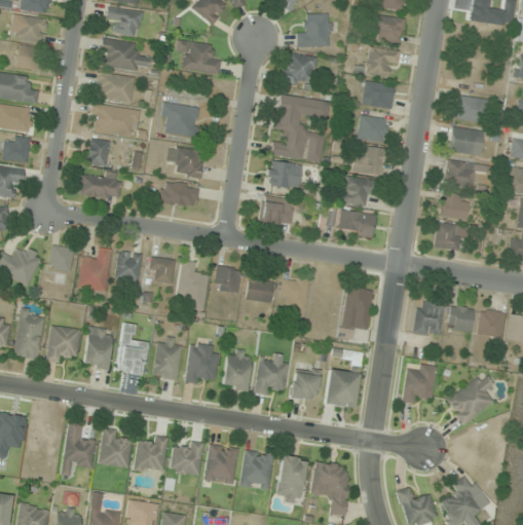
[(22,0),(21,8),(47,14),(50,0),(22,0)]
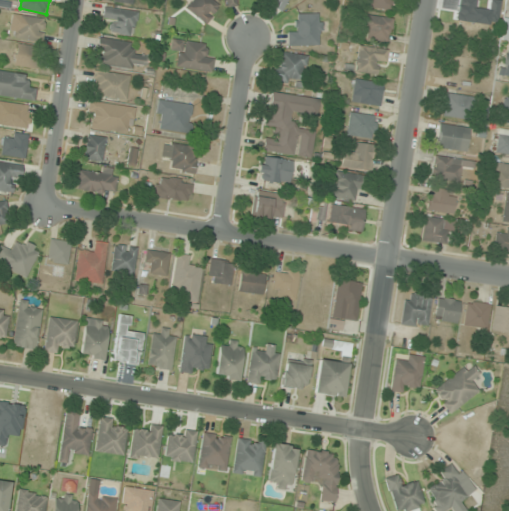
[(222,6),(214,0),(192,0),(188,6),(207,23),(222,6)]
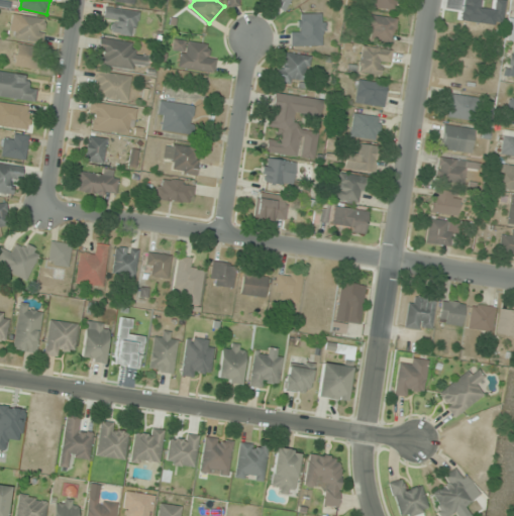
[(266,0),(288,10),(293,0),(266,0)]
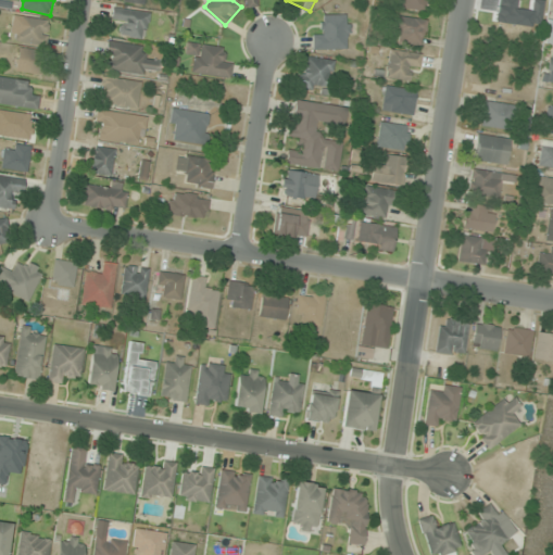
[(428,10),(429,0),(401,0),(401,8),(428,10)]
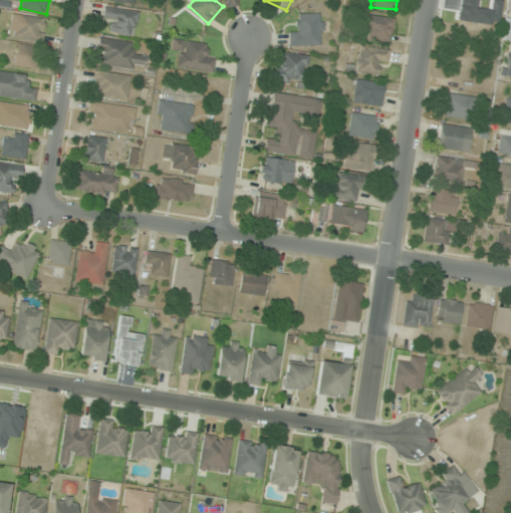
[(141,12),(107,5),(104,17),(113,19),(111,30),(136,35),(141,12)]
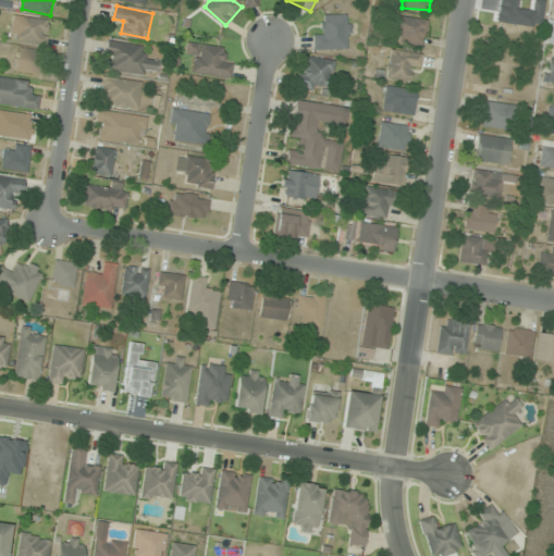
[(352,49),(352,14),(325,14),(325,34),(316,34),(316,49),(352,49)]
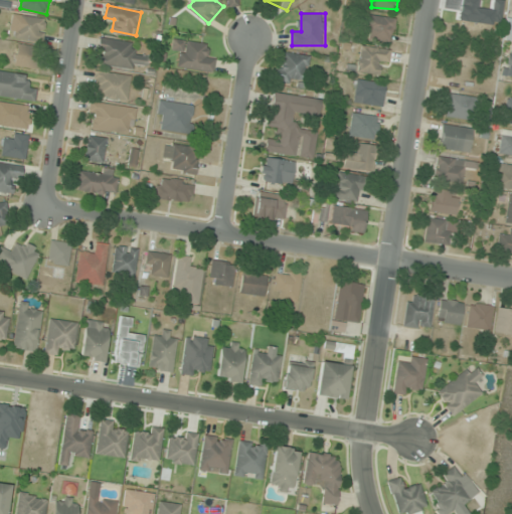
[(45,40),(47,18),(19,15),(17,37),(45,40)]
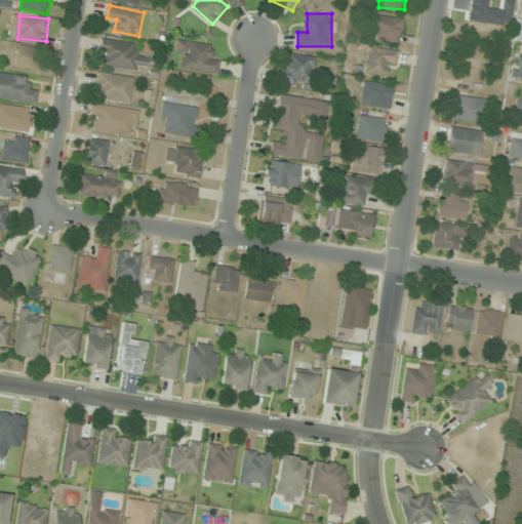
[(403,15),(375,15),(375,40),(403,40),(403,15)]
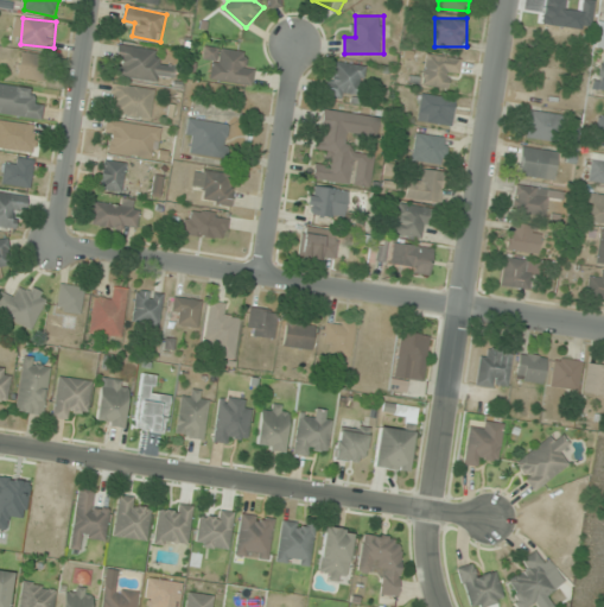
[(177,65),(158,62),(160,50),(120,44),(115,74),(160,81),(161,75),(175,77),(177,65)]
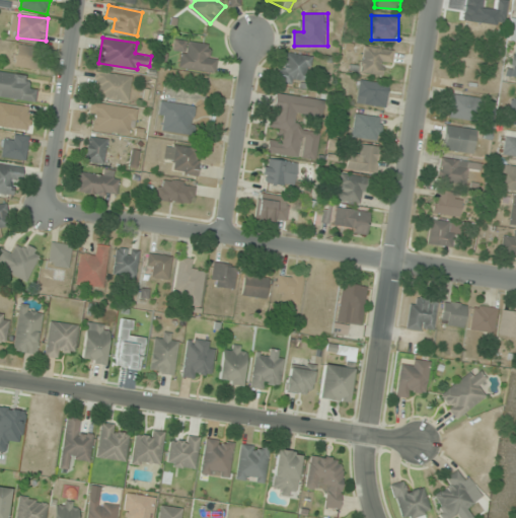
[(210,55),(211,45),(185,40),(180,67),(217,73),(219,57),(210,55)]
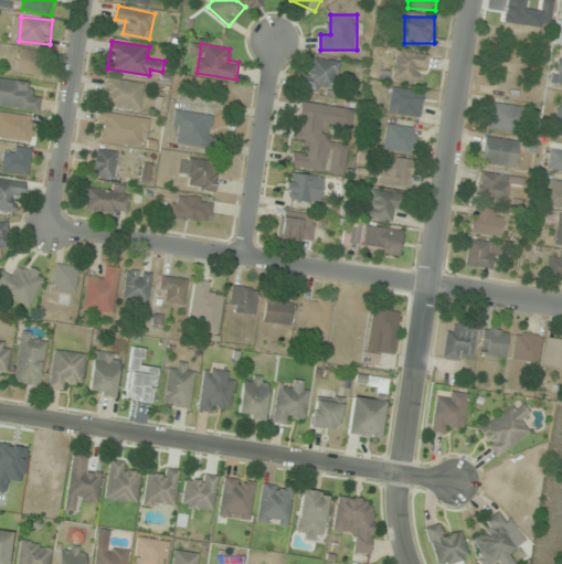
[(44,76),(50,52),(22,46),(17,71),(44,76)]
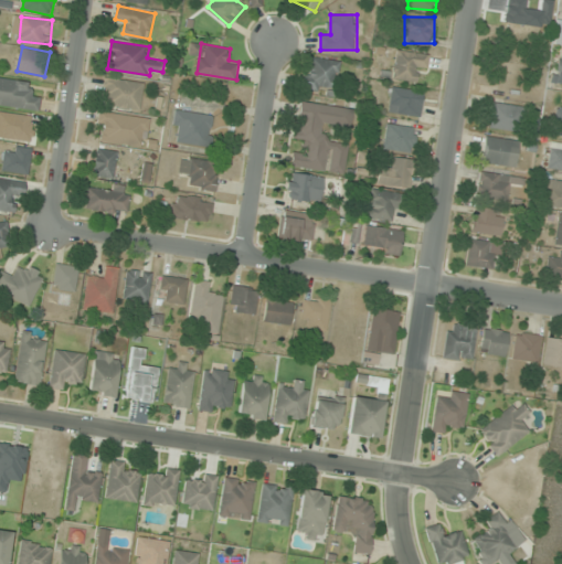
[(417,82),(419,68),(428,70),(431,53),(398,50),(394,80),(417,82)]
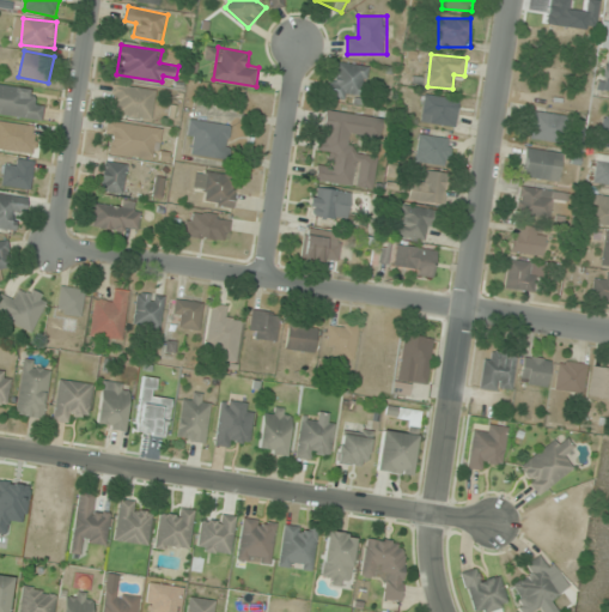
[(371,68),(339,59),(329,95),(360,103),(371,68)]
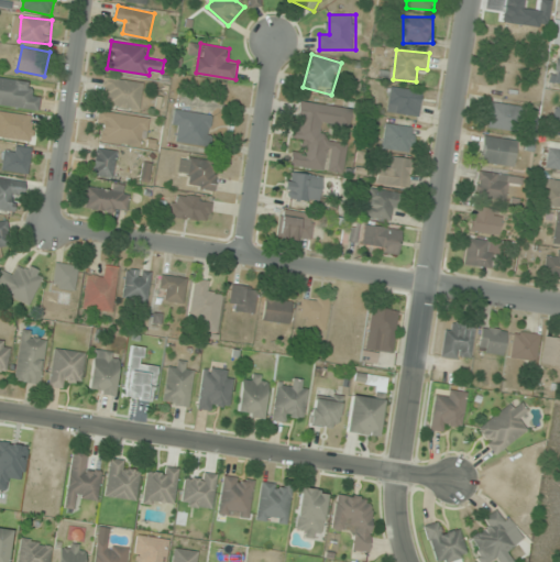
[(32,92),(33,80),(0,76),(0,105),(40,110),(42,94),(32,92)]
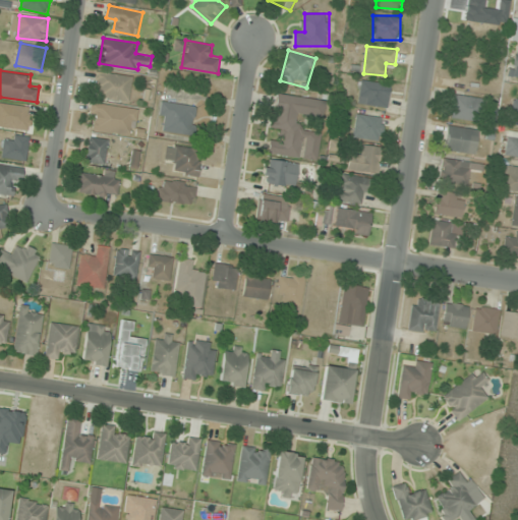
[(134,75),(98,70),(95,95),(130,100),(134,75)]
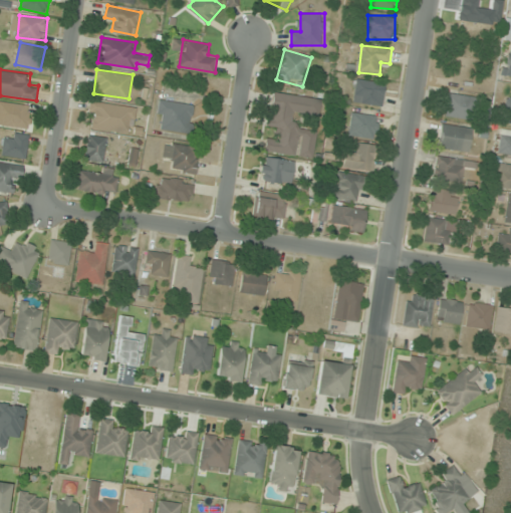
[(354,102),(385,105),(387,81),(356,79),(354,102)]
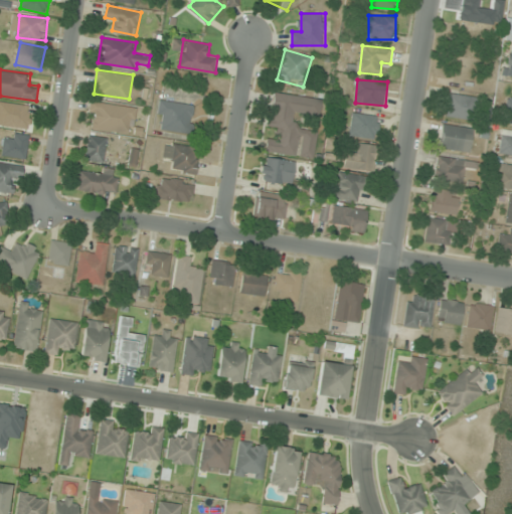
[(315,158),(319,129),(293,126),(296,112),(321,116),(323,99),(274,92),(269,127),(278,128),(276,139),(269,138),(267,151),(315,158)]
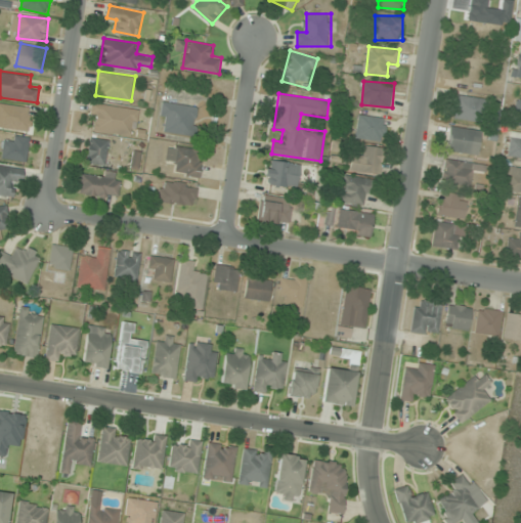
[(483,122),(486,98),(458,94),(453,118),(483,122)]
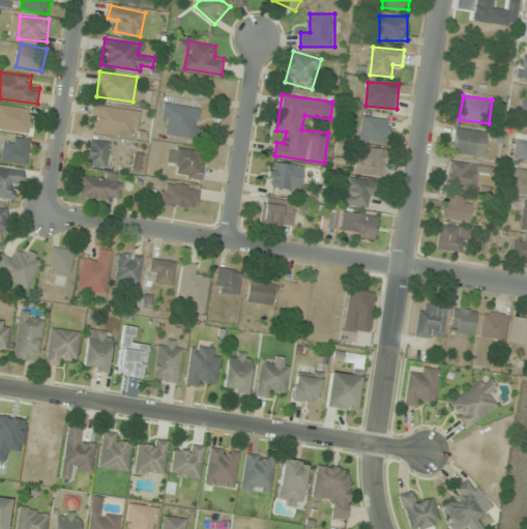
[(164,133),(199,138),(202,108),(167,103),(164,133)]
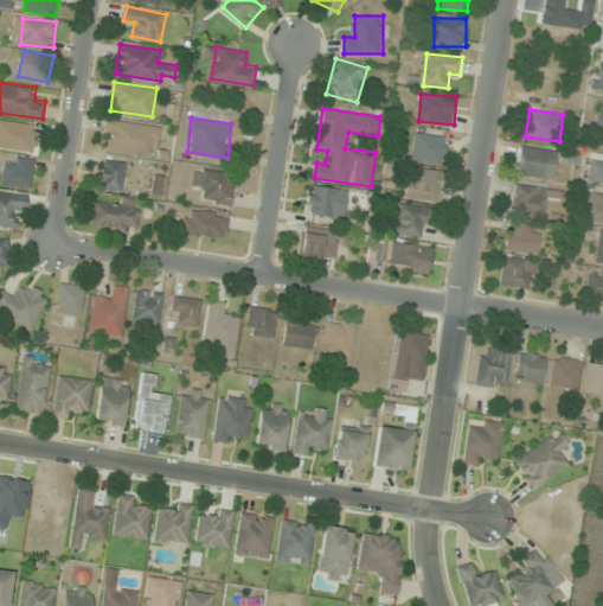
[(158,155),(161,126),(110,120),(107,150),(158,155)]
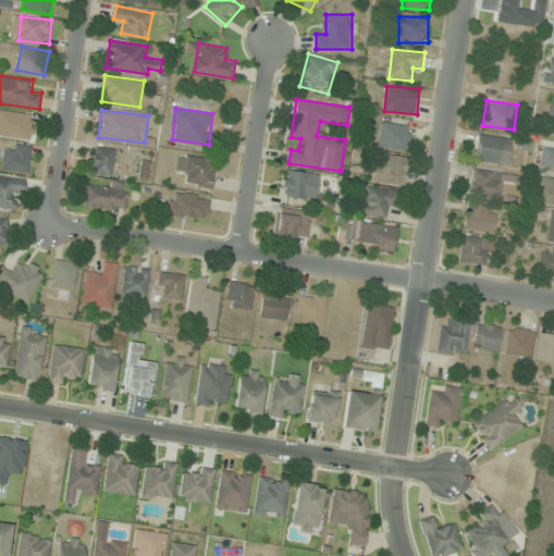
[(36,114),(5,111),(3,136),(33,138),(36,114)]
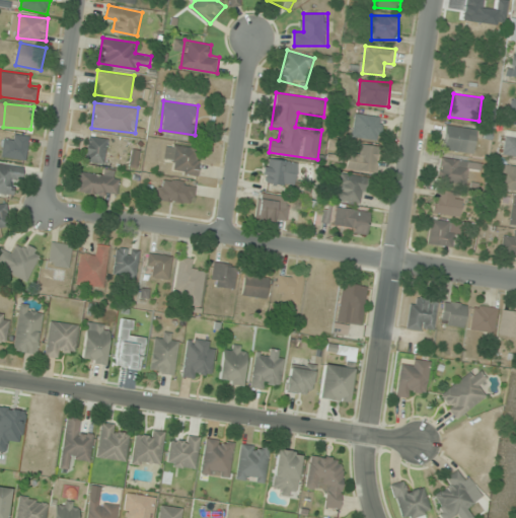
[(381,139),(383,117),(356,114),(354,137),(381,139)]
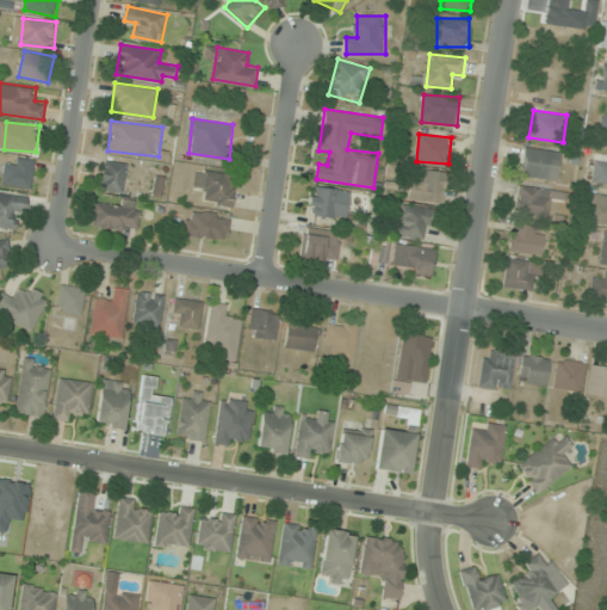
[(522,174),(557,180),(562,152),(527,147),(522,174)]
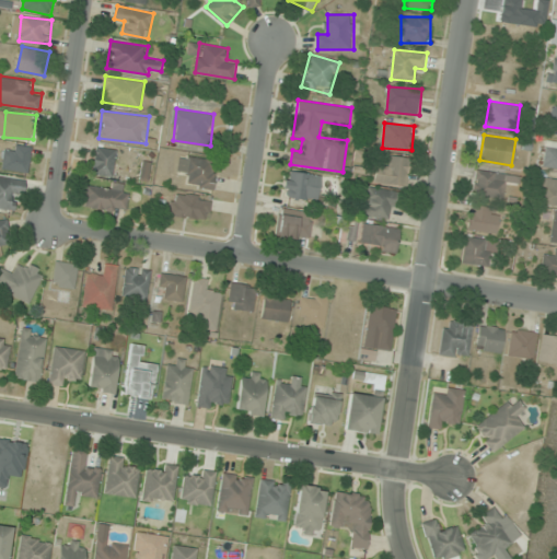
[(544,166),(556,167),(556,142),(547,141),(544,166)]
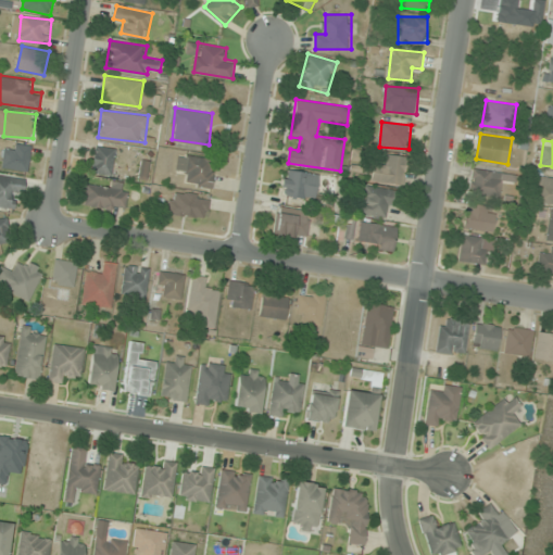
[(29,171),(33,144),(5,142),(3,167),(29,171)]
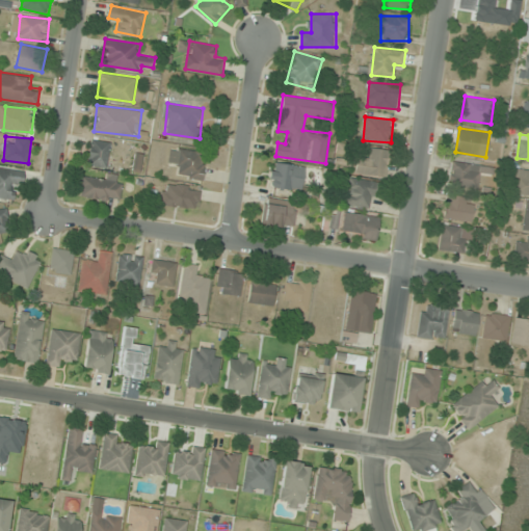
[(88,164),(107,168),(112,141),(93,138),(88,164)]
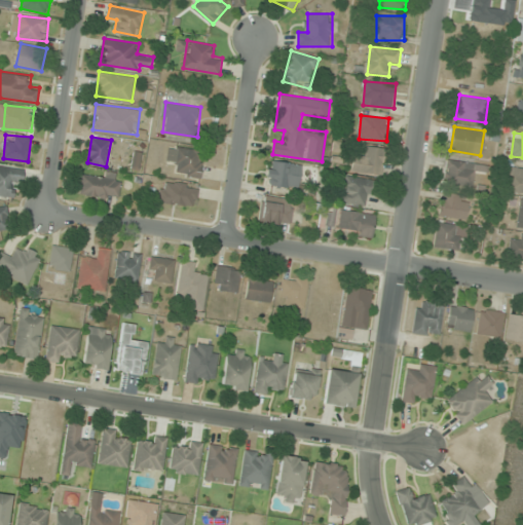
[(204,151),(171,146),(167,161),(178,163),(176,174),(200,178),(204,151)]
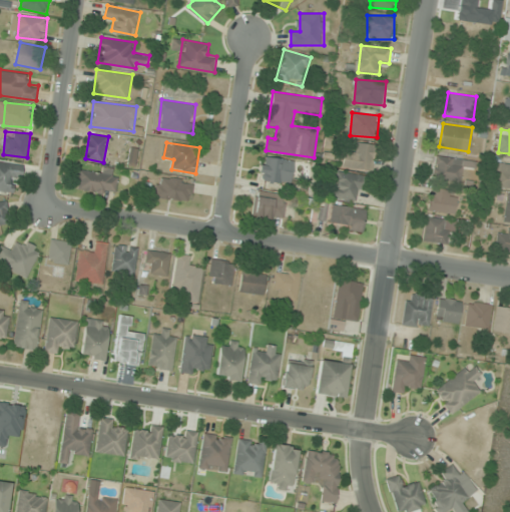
[(356,153),(345,151),(342,165),(373,170),(377,145),(358,142),(356,153)]
